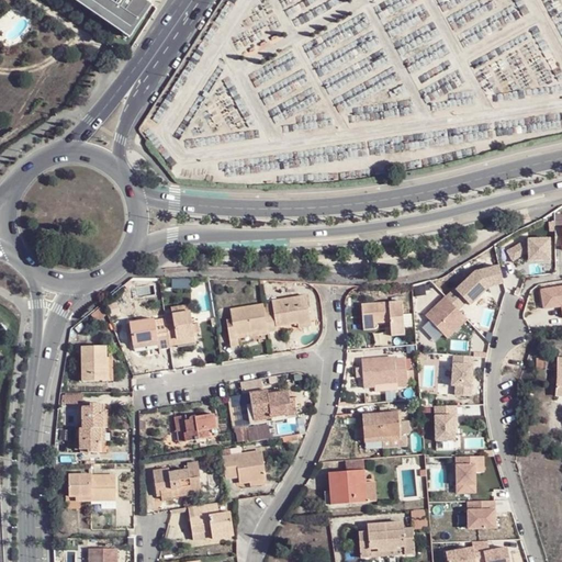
[(133,27),(89,0),(78,0),(78,1),(130,33),(133,27)]
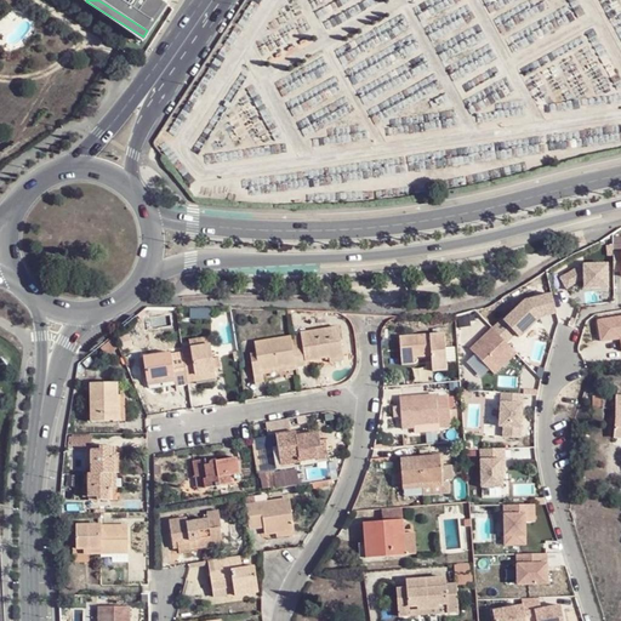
[(98,0),(147,30),(143,36),(142,38),(149,43),(164,20),(163,18),(171,5),(163,0),(98,0)]
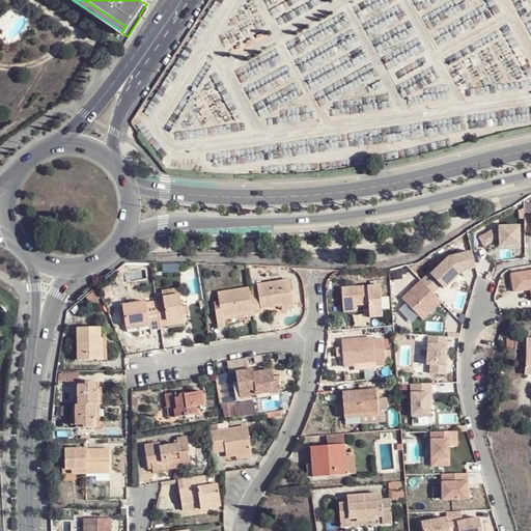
[(520,246),(519,225),(499,226),(479,238),(484,247),(499,239),(499,246),(520,246)]
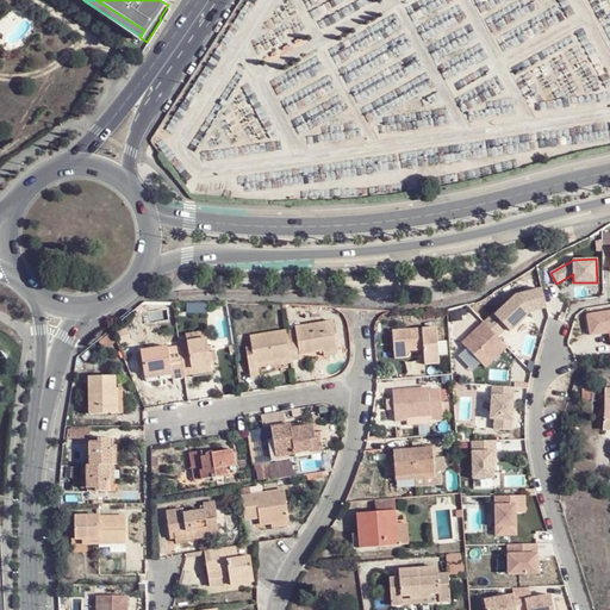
[(496,316),(511,331),(531,311),(547,307),(541,288),(517,296),(496,316)]
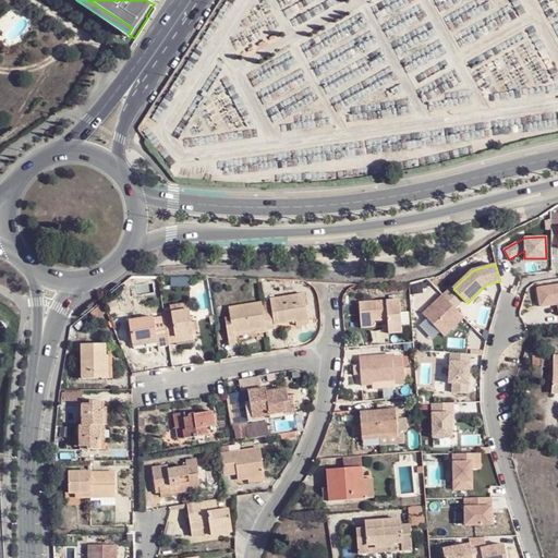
[(557,284),(537,289),(540,307),(557,305),(557,304),(557,284)]
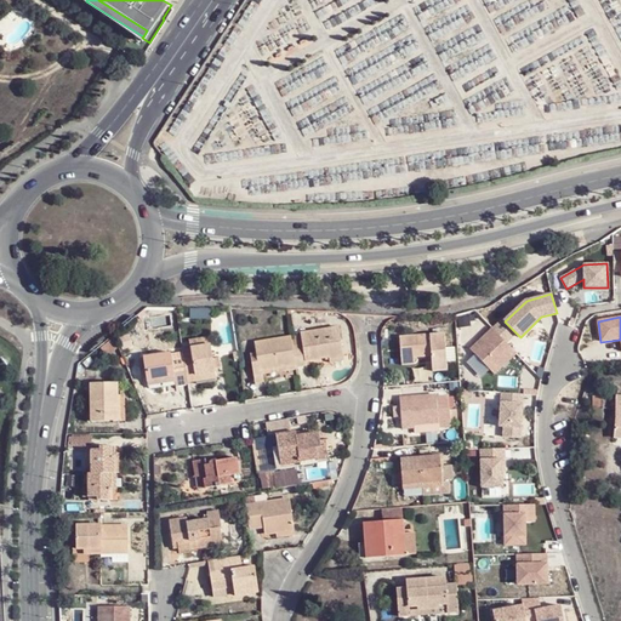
[(297,364),(298,368),(309,366),(308,360),(331,357),(331,359),(346,357),(341,326),(303,332),(303,335),(292,336),(297,364)]
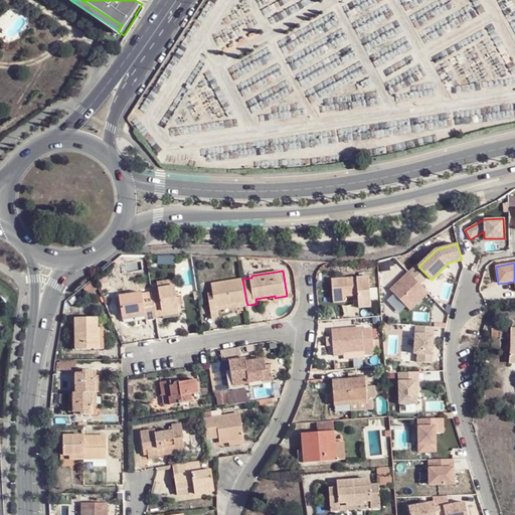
[(422,299),(428,293),(409,273),(391,290),(410,310),(417,304),(417,299),(420,297),(422,299)]
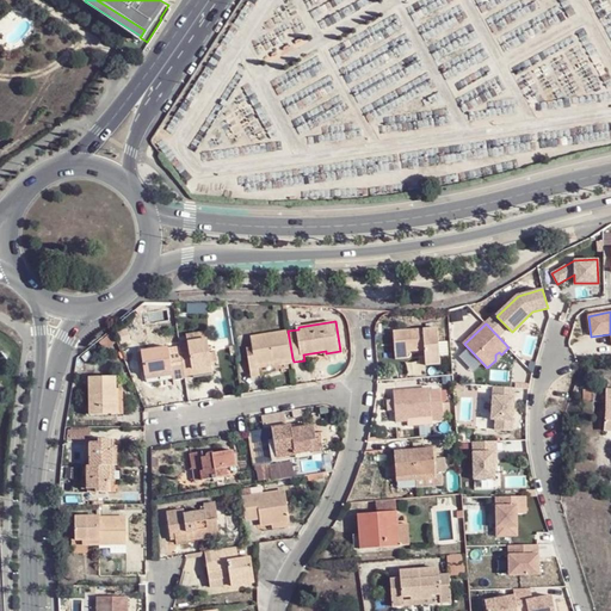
[(423,344),(423,349),(424,364),(437,363),(434,328),(392,331),(393,352),(406,352),(405,350),(405,343),(409,343),(409,345),(423,344)]
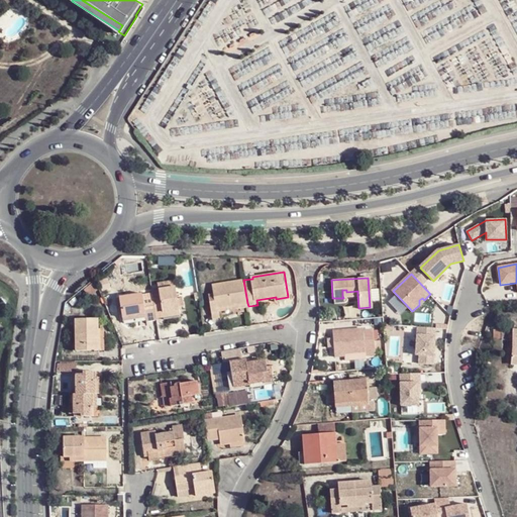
[(247,303),(243,280),(215,285),(216,293),(211,294),(215,319),(222,318),(220,310),(220,308),(247,303)]
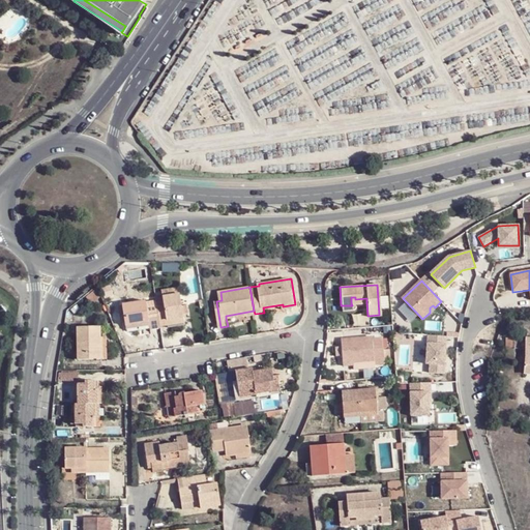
[(166,294),(167,300),(184,297),(183,291),(166,294)]
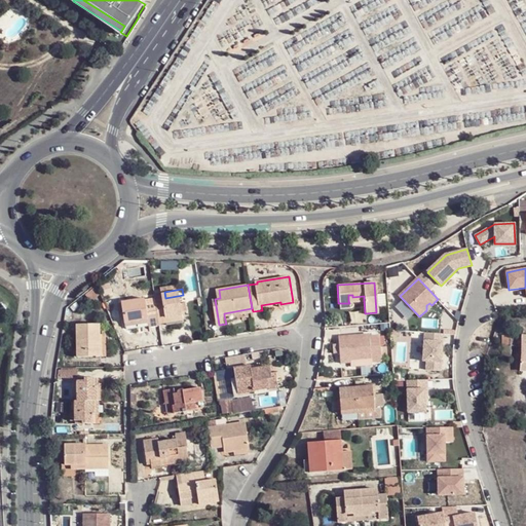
[(96,302),(102,297),(98,291),(90,295),(96,302)]
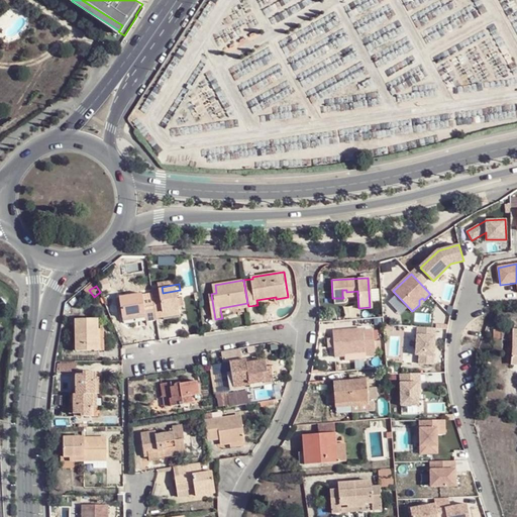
[(153,294),(158,318),(167,317),(168,322),(185,319),(180,290),(163,293),(153,294)]
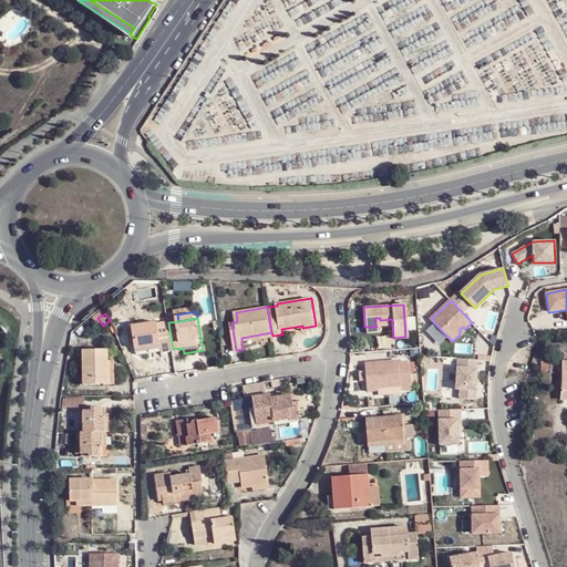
[(173,352),(173,349),(168,322),(168,321),(157,322),(133,326),(136,348),(161,343),(162,348),(163,353),(173,352)]
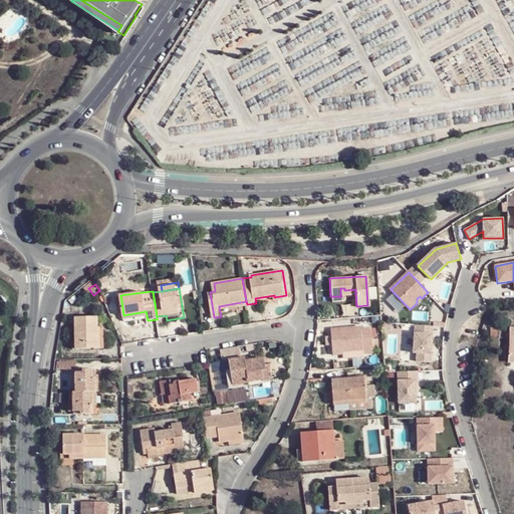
[(78,349),(106,349),(106,327),(102,327),(102,317),(77,317),(78,349)]
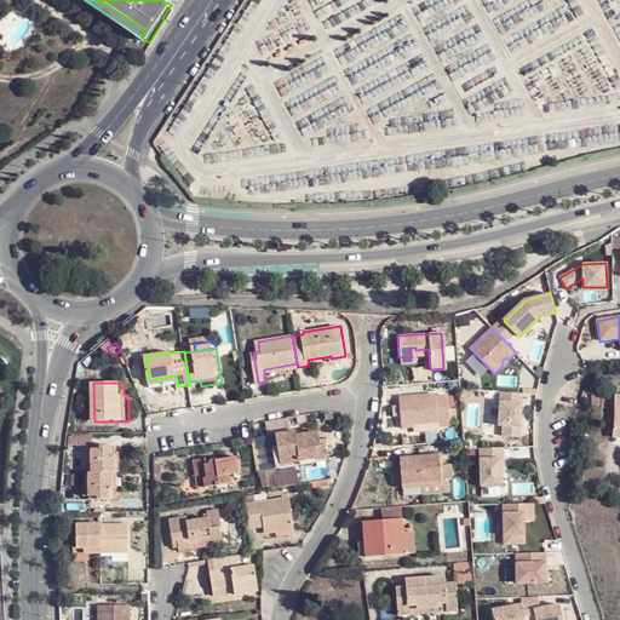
[(178,408),(190,407),(188,389),(176,390),(178,408)]
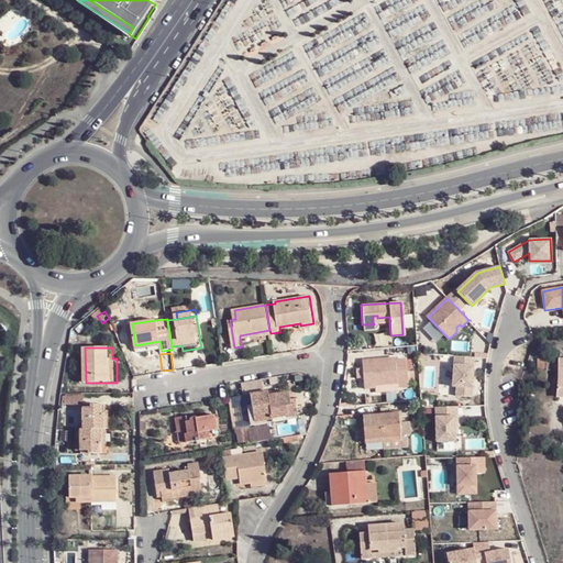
[(364,384),(397,381),(396,368),(396,361),(396,356),(362,360),(363,370),(363,378),(364,384)]
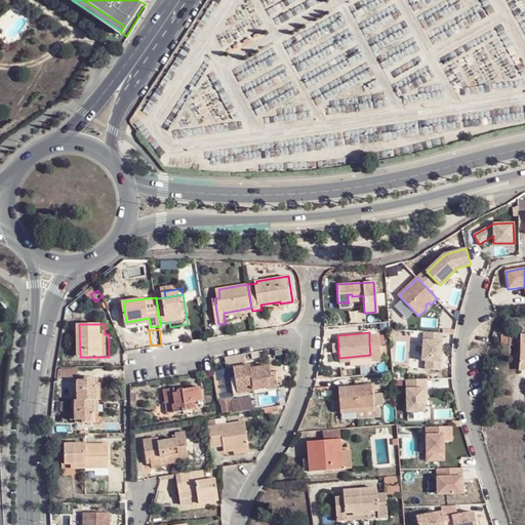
[(442,333),(423,332),(422,361),(426,361),(426,370),(440,371),(442,333)]
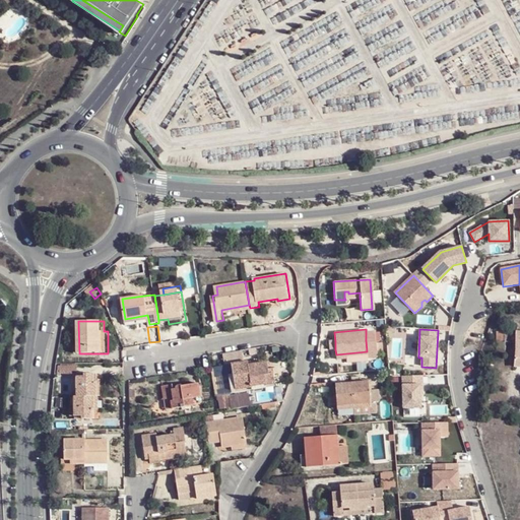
[(505,342),(513,342),(514,333),(506,333),(505,342)]
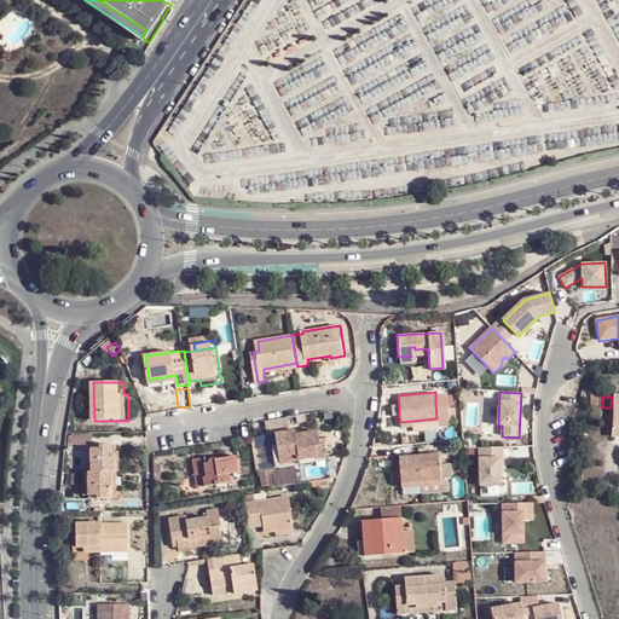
[(435,405),(437,418),(438,424),(450,424),(449,405),(435,405)]
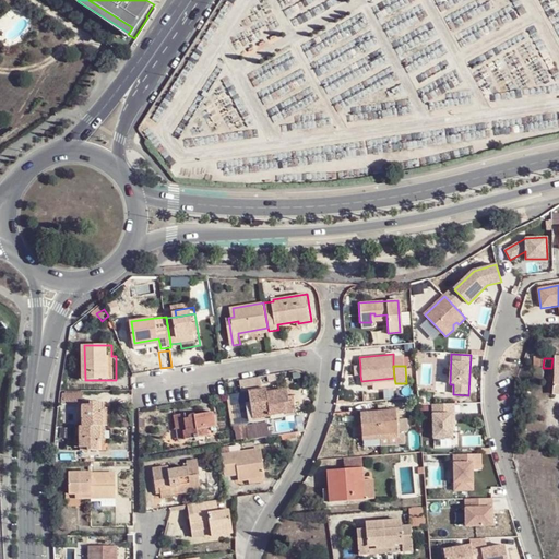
[(296,412),(295,402),(289,402),(288,396),(287,390),(268,392),(266,388),(250,391),(251,401),(254,418),(296,412)]
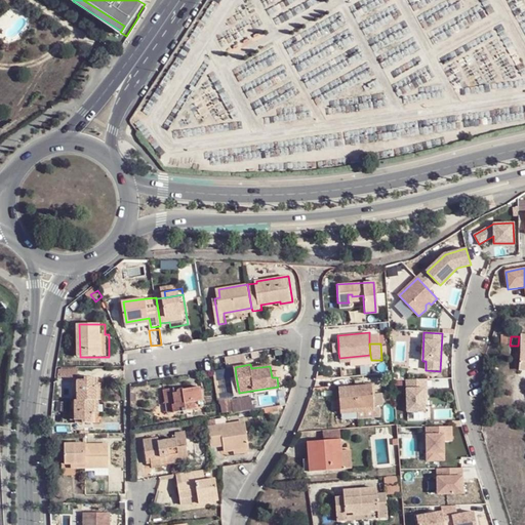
[(79,369),(57,369),(56,379),(62,378),(72,378),(79,378),(79,369)]
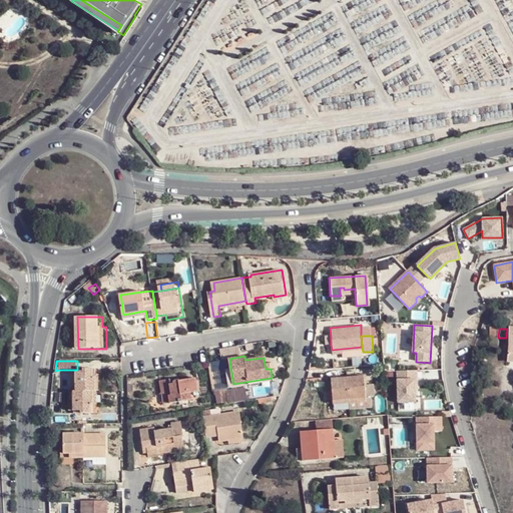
[(86,373),(77,373),(78,392),(96,392),(96,370),(86,370),(86,373)]
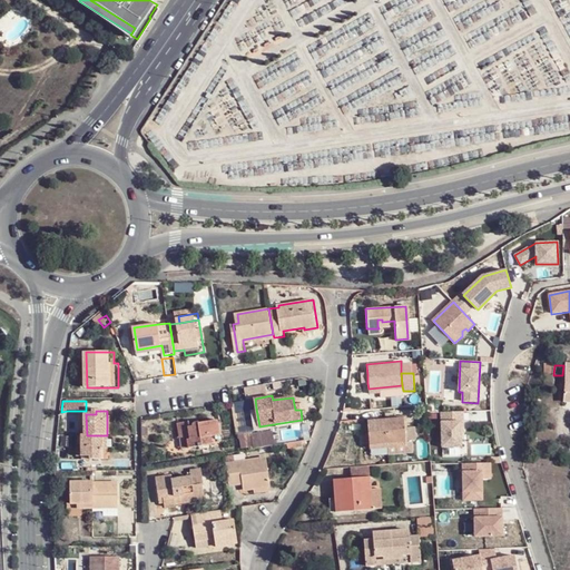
[(463,422),(463,412),(441,413),(442,448),(461,448),(461,434),(461,422),(463,422)]
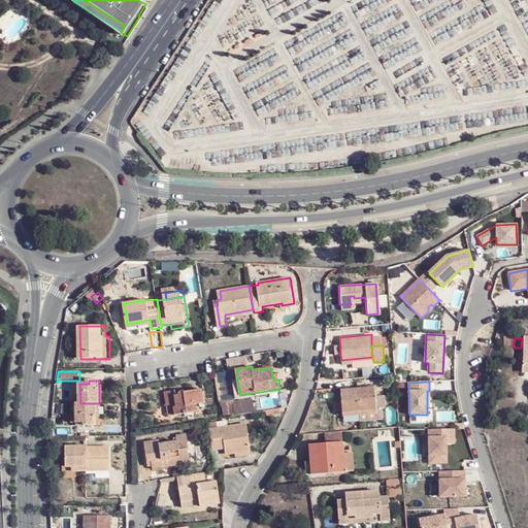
[(174,406),(175,414),(197,410),(195,402),(204,401),(202,386),(186,390),(185,388),(185,387),(183,387),(182,387),(180,388),(180,390),(180,391),(182,393),(176,394),(175,389),(165,391),(167,404),(169,404),(174,406)]
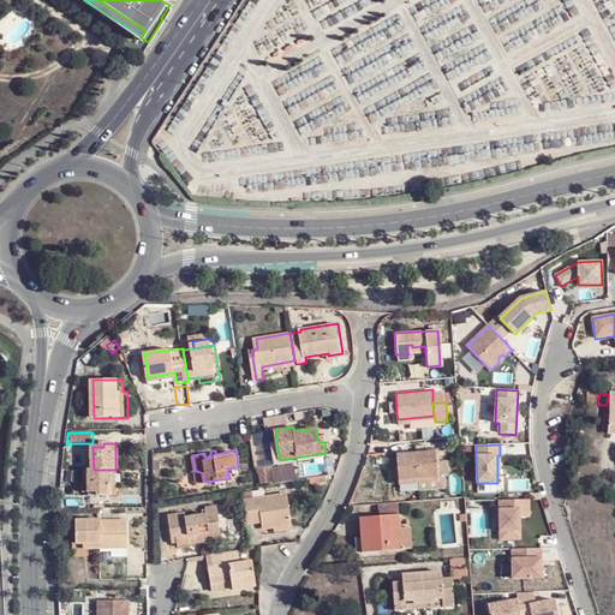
[(440,475),(447,473),(446,464),(439,464),(437,449),(418,451),(421,481),(440,479),(440,475)]
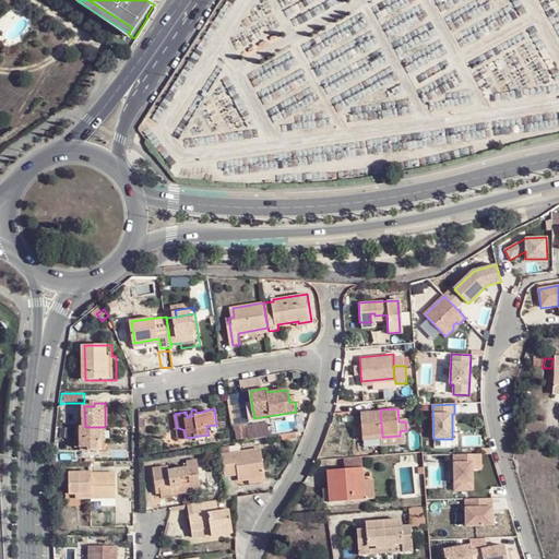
[(382,437),(380,409),(363,412),(364,424),(357,425),(357,432),(364,432),(364,439),(382,437)]
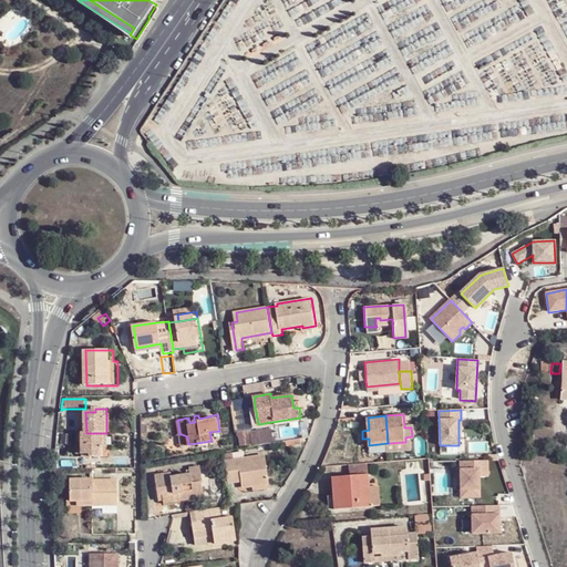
[(269,430),(251,432),(254,445),(271,442),(269,430)]
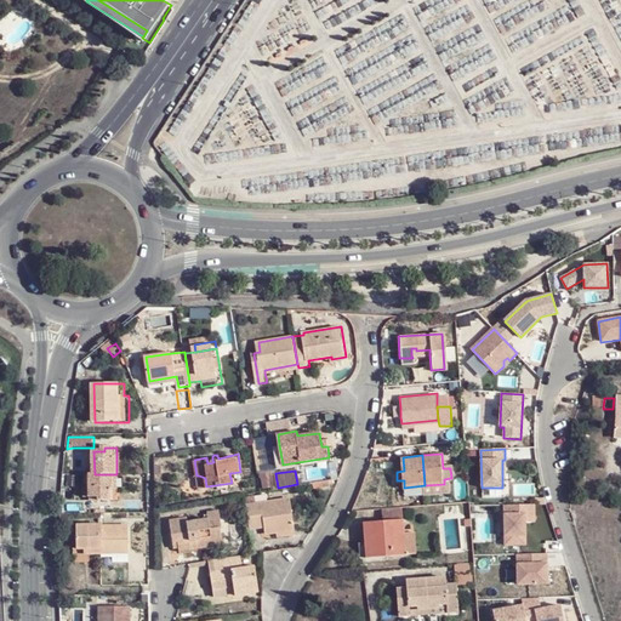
[(261,479),(262,490),(275,488),(274,473),(263,474),(265,479),(261,479)]
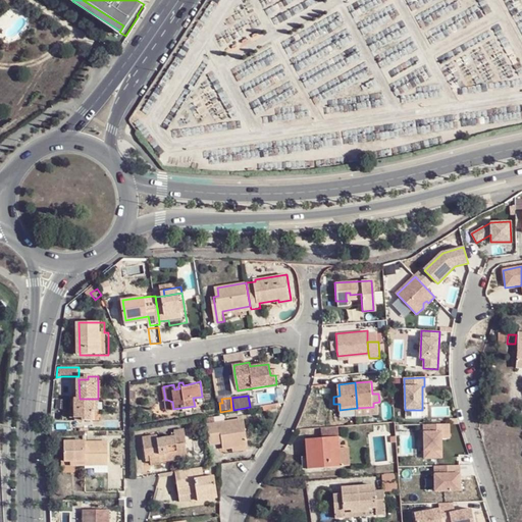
[(96,420),(96,399),(80,399),(75,399),(75,411),(71,411),(71,418),(75,418),(83,418),(84,421),(96,420)]
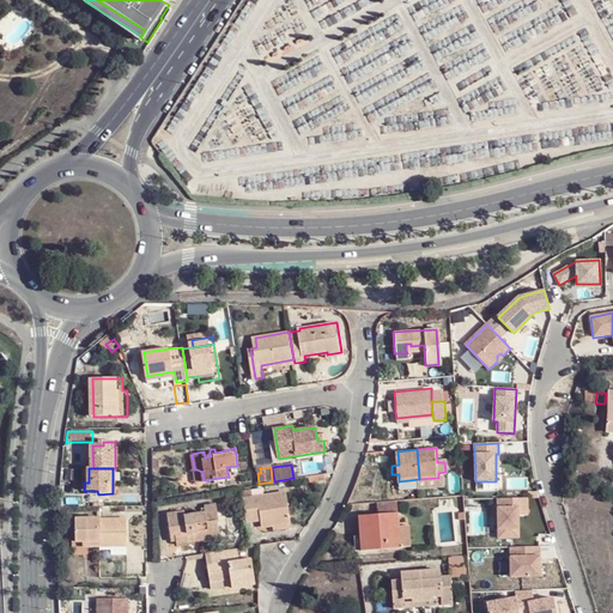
[(196,481),(204,480),(202,472),(196,469),(194,469),(196,481)]
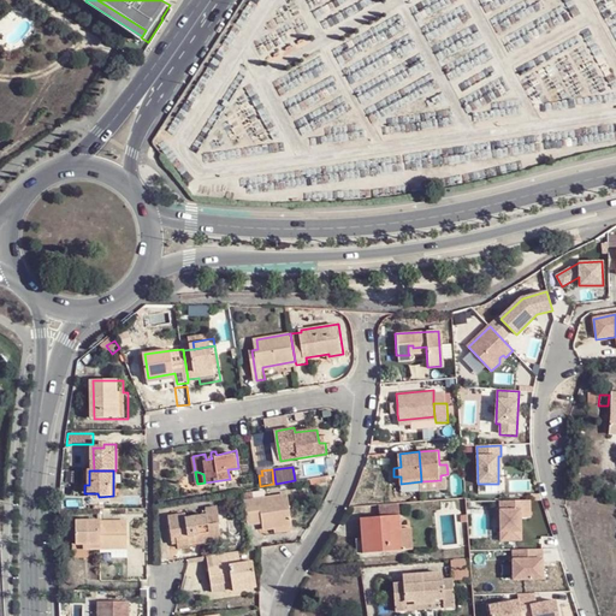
[(448,486),(448,474),(440,475),(440,480),(421,481),(421,487),(448,486)]
